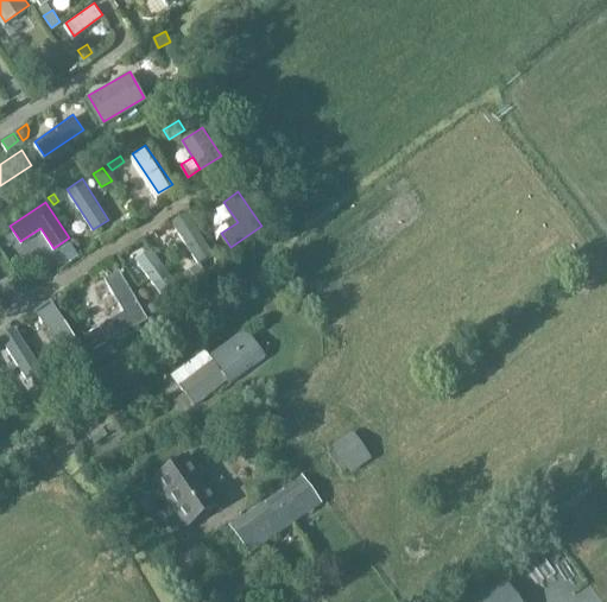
[(188,211),(172,222),(198,261),(214,252),(188,211)]
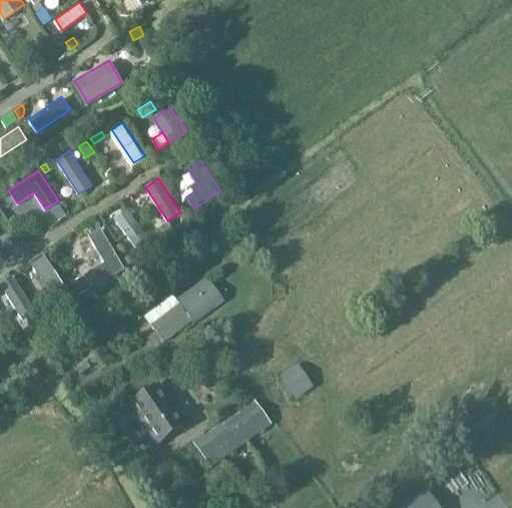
[(182,191),(177,183),(168,188),(174,196),(182,191)]
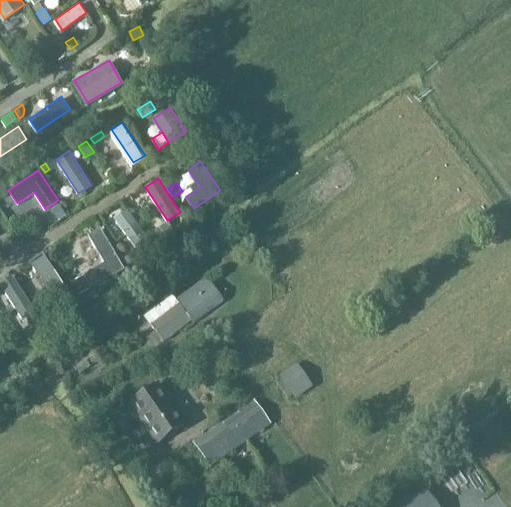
[(60,203),(53,207),(59,217),(66,213),(60,203)]
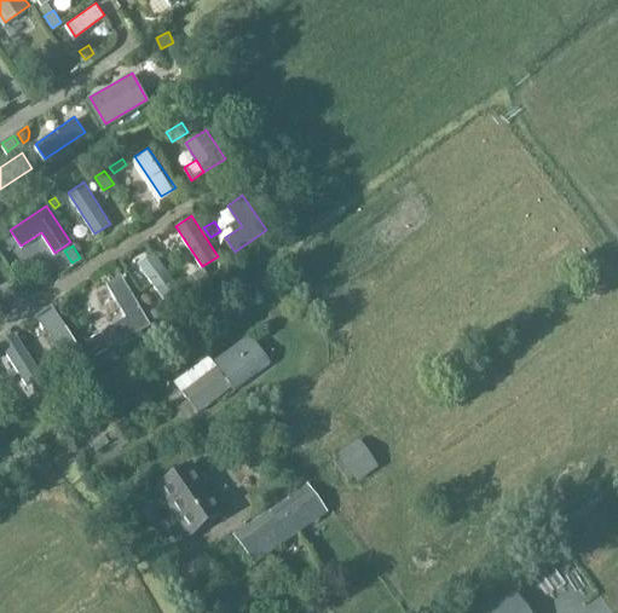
[(155,254),(140,264),(168,302),(183,291),(155,254)]
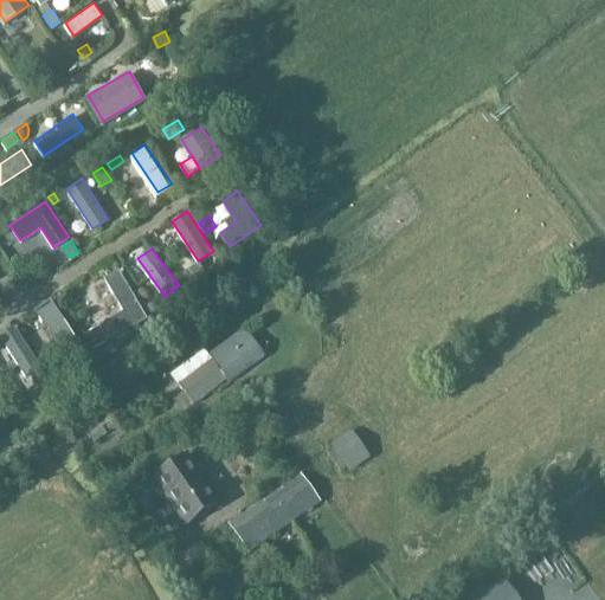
[(187,268),(175,277),(184,286),(195,278),(187,268)]
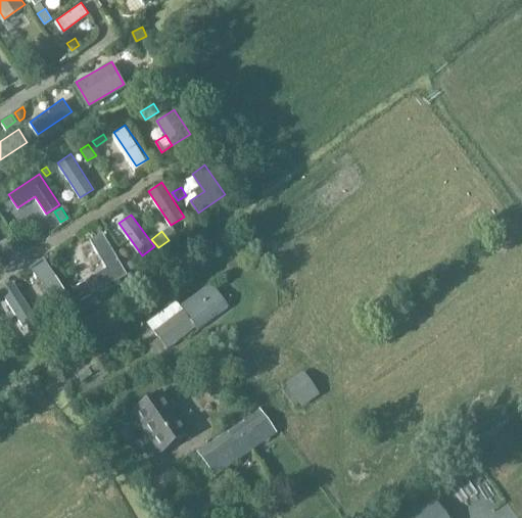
[(106,267),(85,280),(93,292),(114,279),(115,281),(127,274),(101,232),(90,238),(106,267)]
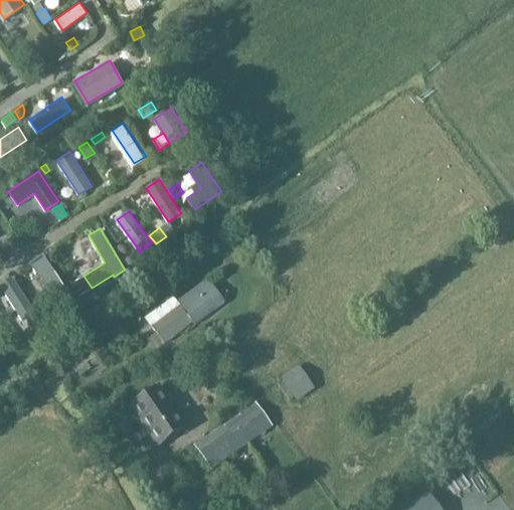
[(43,252),(30,262),(54,299),(68,290),(43,252)]
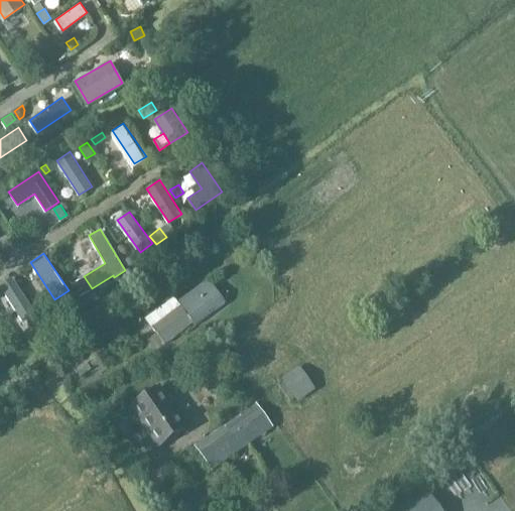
[(132,253),(124,258),(128,265),(136,260),(132,253)]
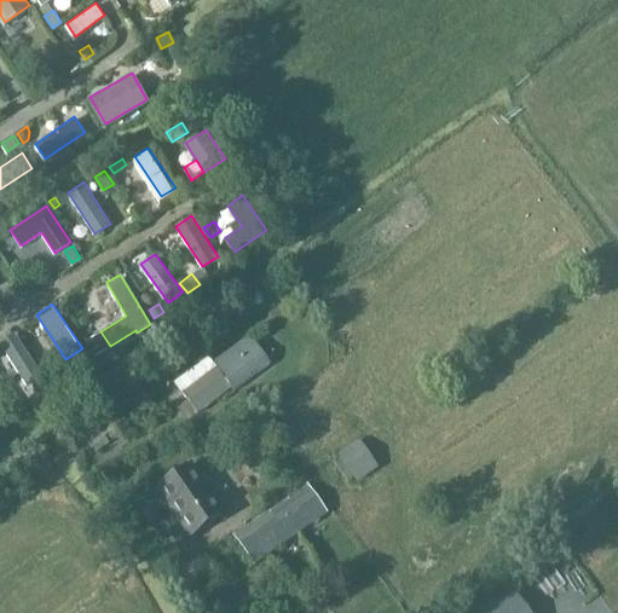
[(100,333),(88,340),(97,354),(109,347),(100,333)]
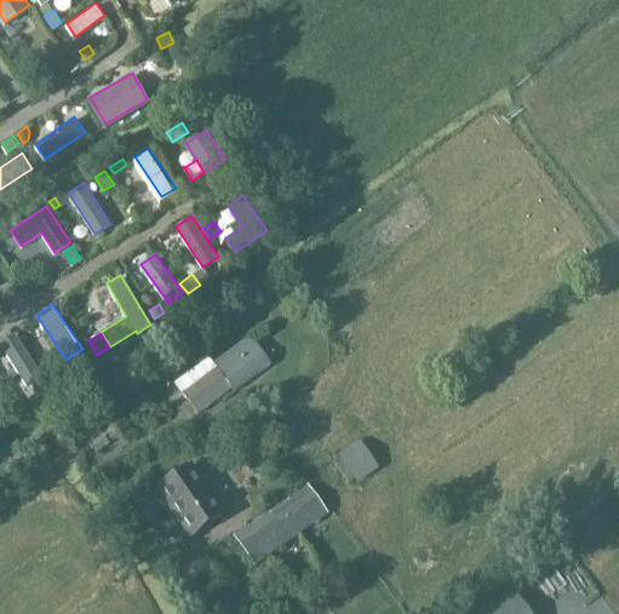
[(175,379),(183,391),(199,412),(233,386),(234,389),(271,361),(251,333),(213,361),(208,354),(175,379)]
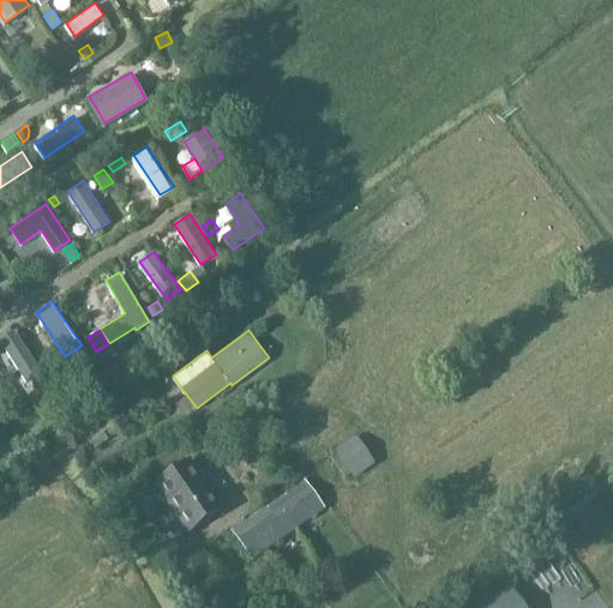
[(18,333),(4,343),(25,377),(38,367),(18,333)]
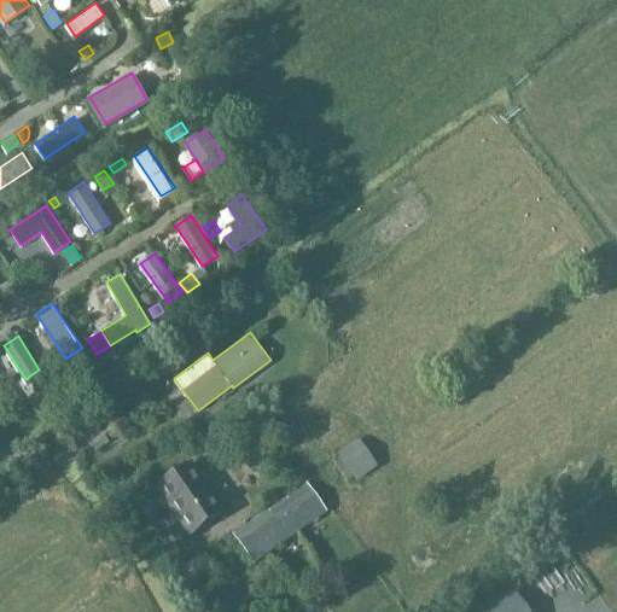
[(60,357),(44,368),(50,379),(67,368),(60,357)]
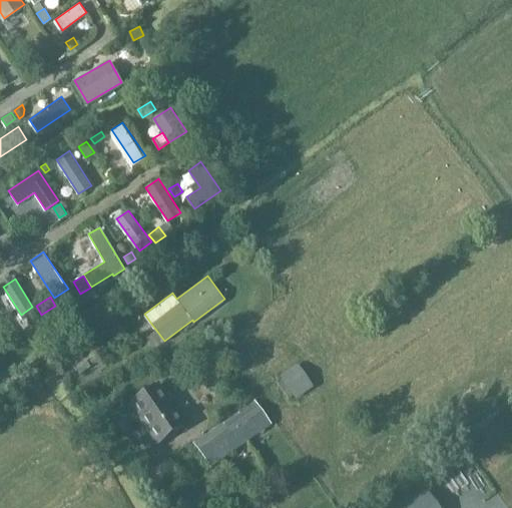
[(11,326),(5,330),(9,337),(16,333),(11,326)]
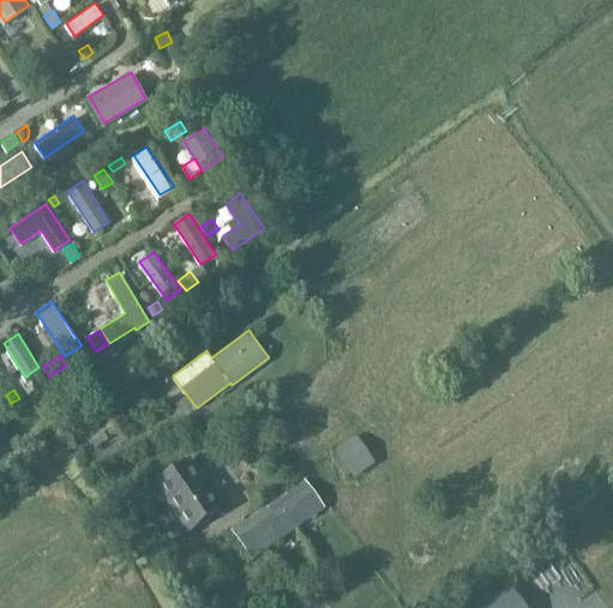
[(89,437),(95,445),(108,437),(102,428),(89,437)]
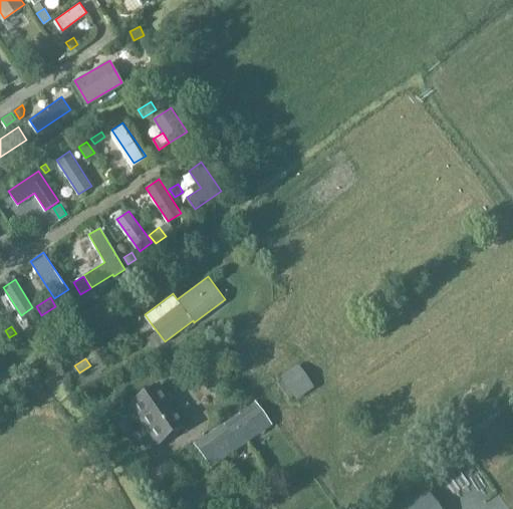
[(280,373),(283,377),(295,394),(298,398),(314,386),(298,363),(296,361),(280,373)]
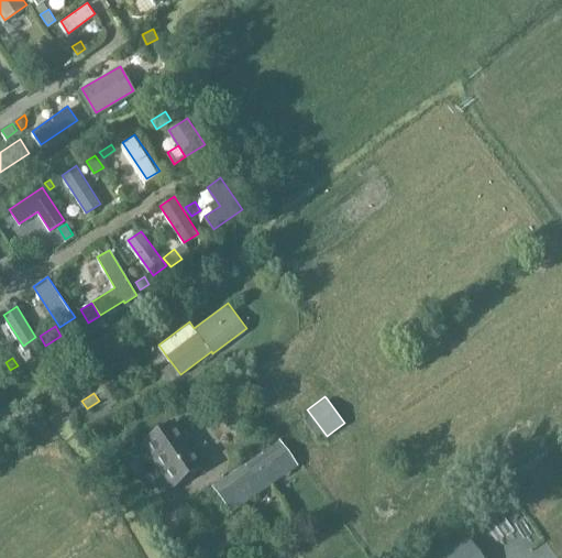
[(317,436),(323,431),(310,414),(304,418),(316,435),(317,436)]
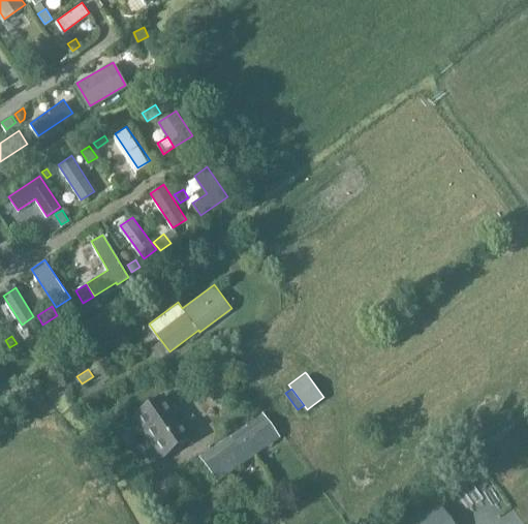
[(164,395),(134,415),(141,424),(134,428),(140,434),(145,430),(163,456),(193,435),(164,395)]
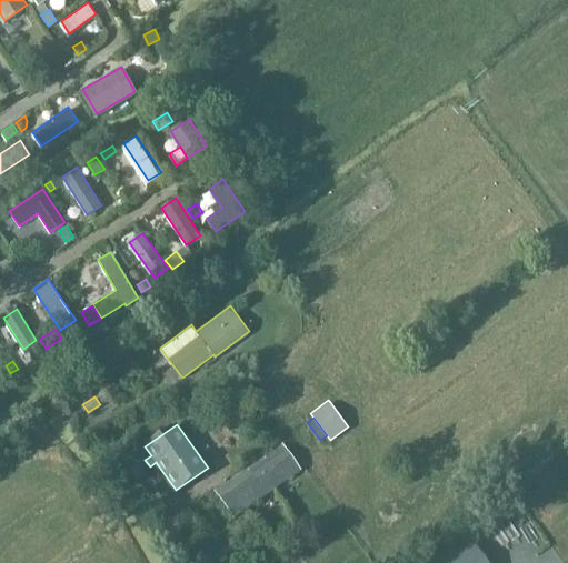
[(294,456),(284,442),(217,489),(235,514),(300,466),(294,456)]
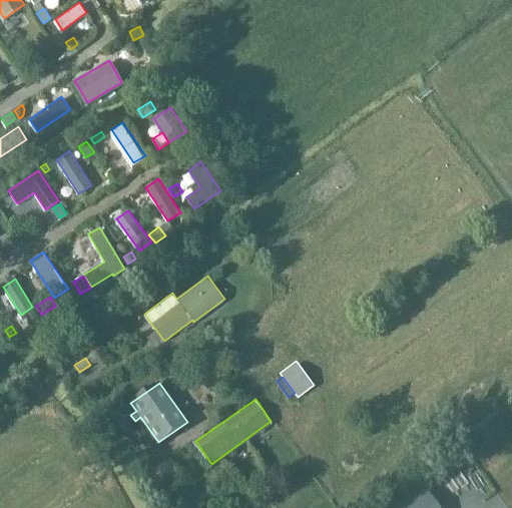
[(439,507),(421,482),(385,507),(439,507)]
